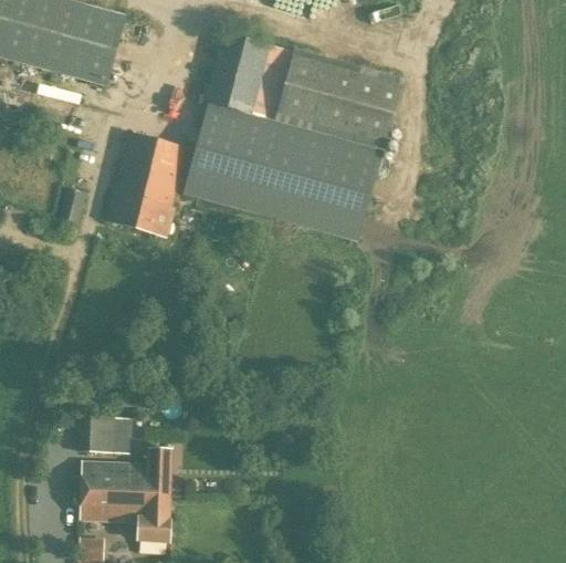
[(123,16),(65,0),(0,0),(0,55),(104,84),(123,16)]
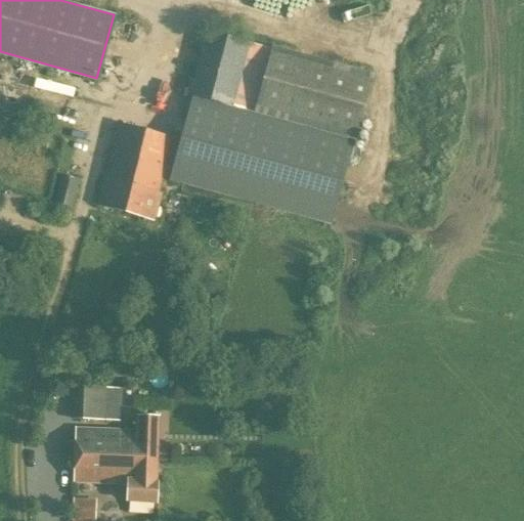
[(373,73),(213,29),(208,46),(212,47),(202,81),(199,80),(193,97),(198,99),(175,180),(332,223),(354,142),(354,140),(373,73)]
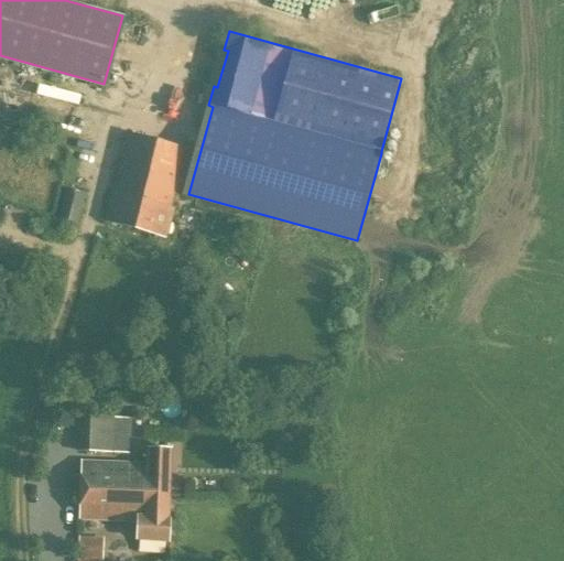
[(183,192),(194,151),(185,149),(186,146),(128,130),(105,218),(166,235),(174,206),(171,205),(174,190),(183,192)]
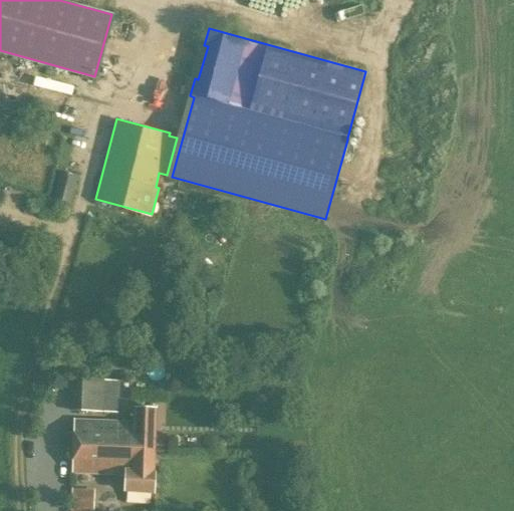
[(72,200),(79,172),(62,167),(55,195),(72,200)]
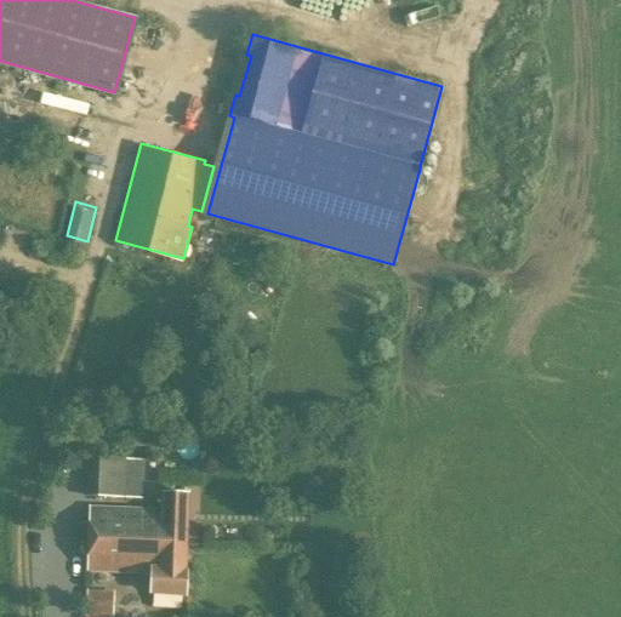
[(85,441),(85,493),(144,493),(144,457),(126,457),(126,443),(85,441)]
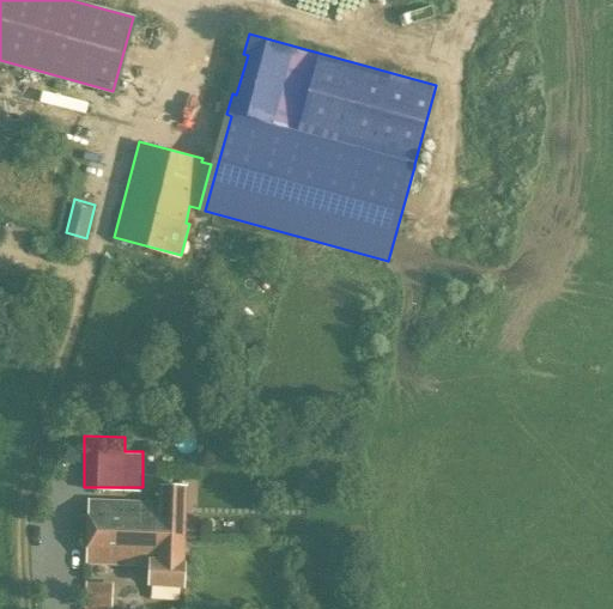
[(90,498),(89,530),(183,534),(186,487),(161,486),(159,500),(90,498)]
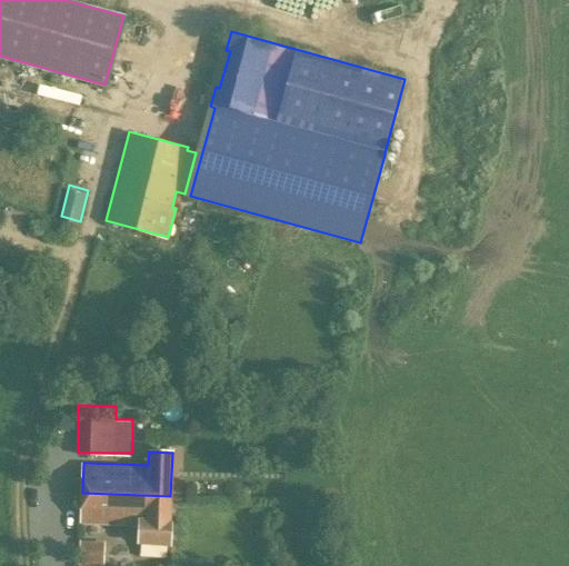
[(170,496),(82,493),(81,522),(140,524),(140,543),(169,544),(170,496)]
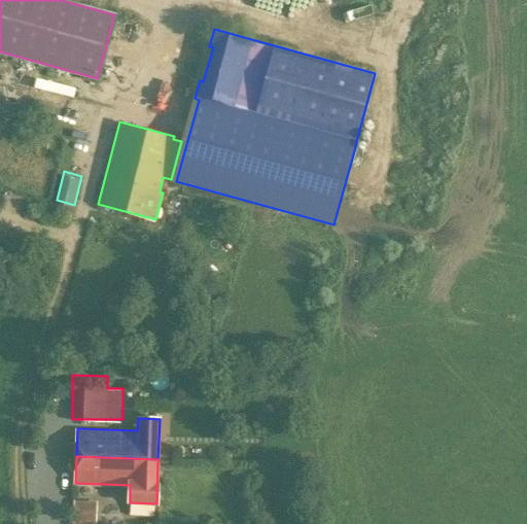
[(73,499),(73,522),(96,522),(96,499),(73,499)]
